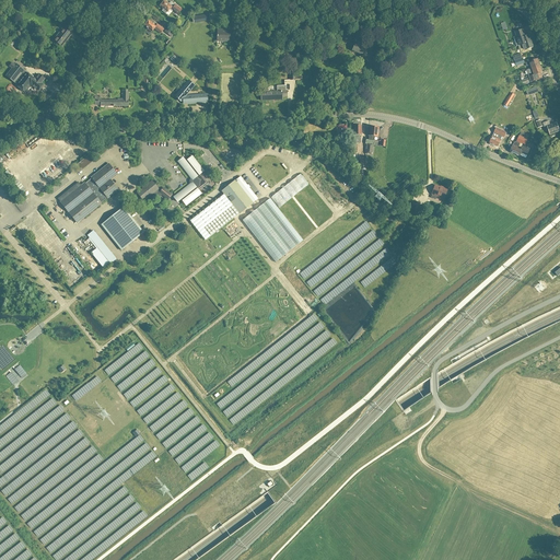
[(164,0),(160,6),(164,9),(163,11),(165,13),(167,12),(170,10),(171,9),(171,10),(173,11),(177,15),(179,12),(182,10),(175,4),(173,7),(168,4),(164,0)]
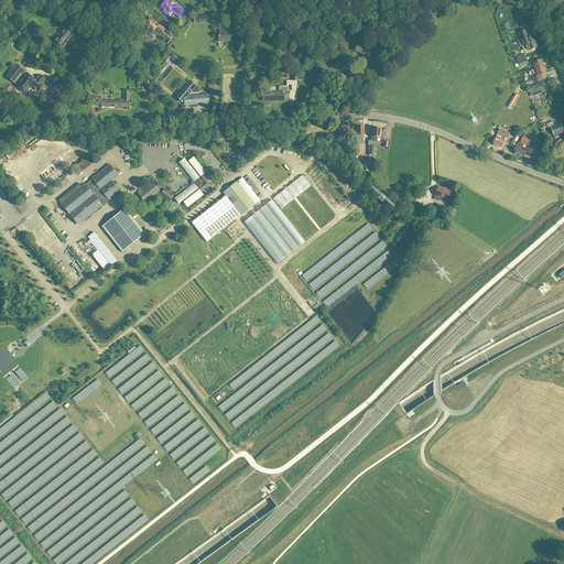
[(40,30),(47,34),(52,23),(44,20),(40,30)]
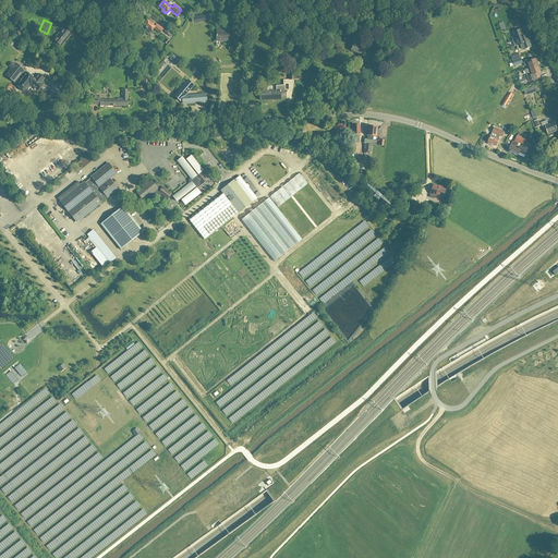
[(164,29),(150,20),(149,21),(148,20),(144,25),(147,28),(144,32),(148,35),(150,32),(154,28),(159,34),(164,29)]
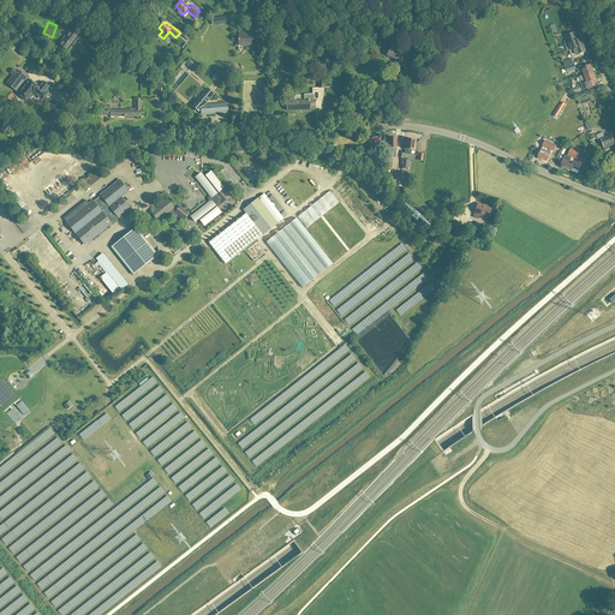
[(75,42),(81,35),(72,28),(59,43),(67,51),(75,42)]
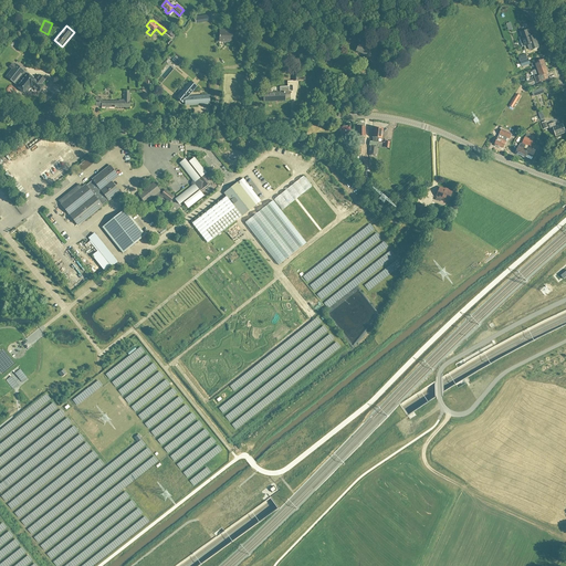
[(170,27),(167,32),(174,38),(177,32),(170,27)]
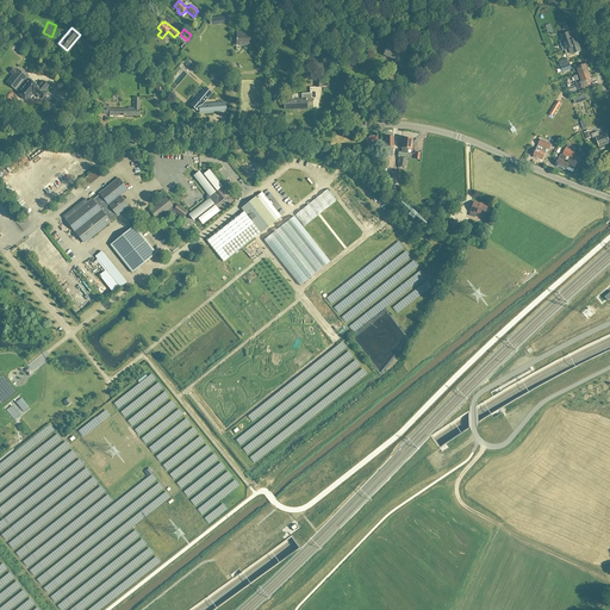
[(250,45),(250,32),(236,32),(236,45),(250,45)]
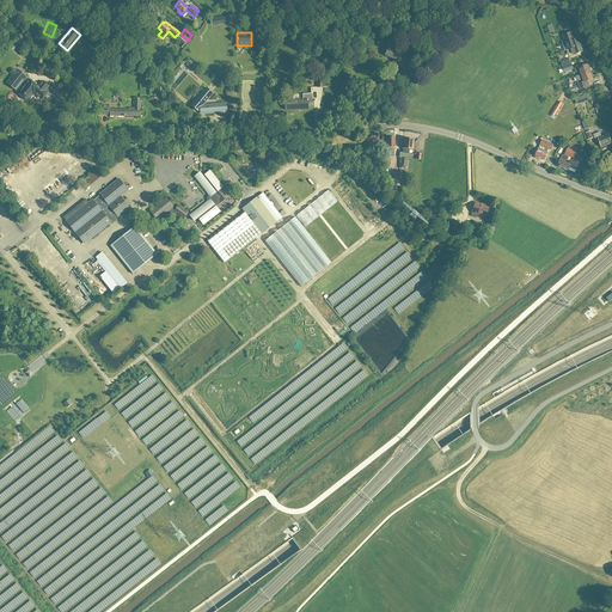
[(565,43),(562,44),(564,50),(565,50),(568,49),(581,44),(579,38),(574,40),(573,37),(574,37),(571,32),(563,35),(564,41),(565,40),(567,42),(565,43)]
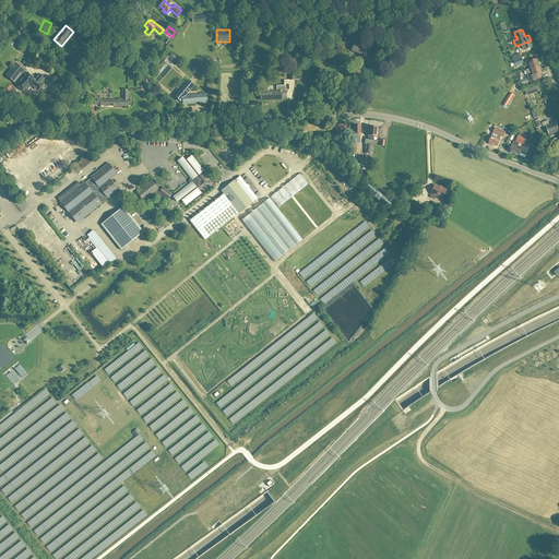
[(361,55),(366,47),(369,49),(372,44),(368,42),(366,45),(361,43),(361,42),(356,39),(352,50),(361,55)]
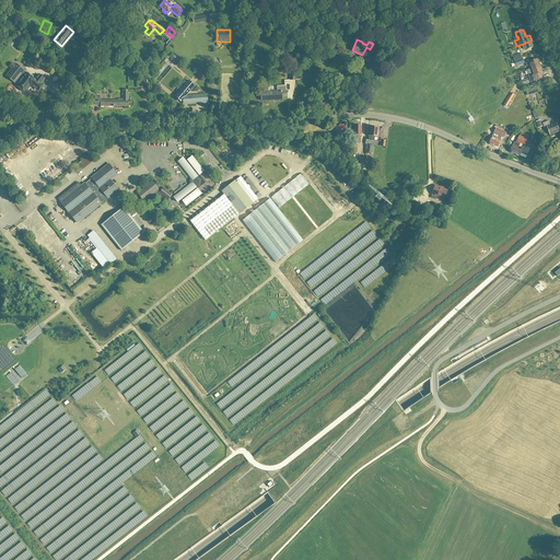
[(532,41),(520,45),(523,54),(532,50),(531,48),(534,47),(532,41)]
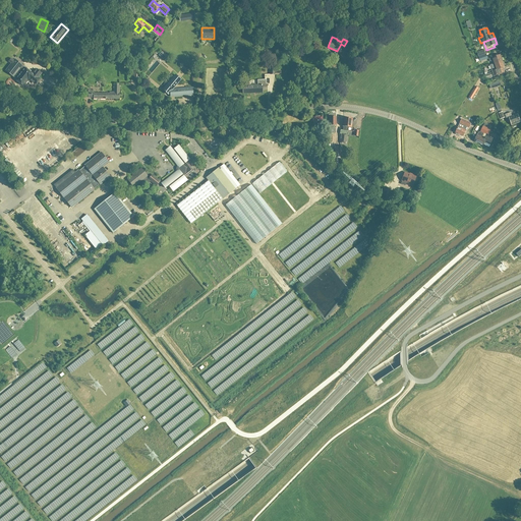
[(162,52),(158,56),(164,61),(167,57),(162,52)]
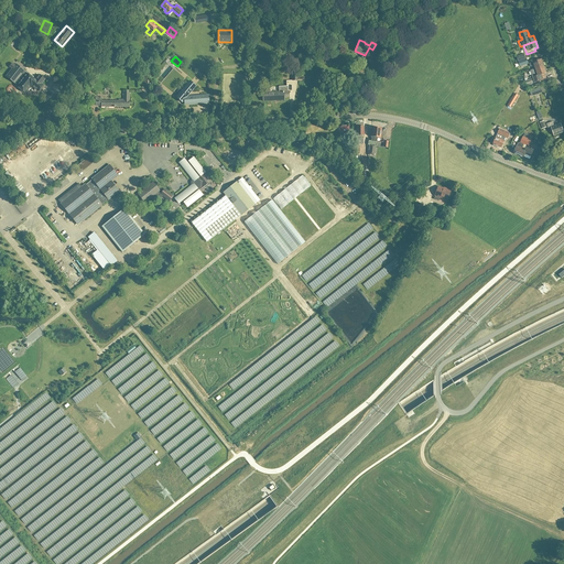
[(520,67),(529,64),(527,60),(529,60),(529,57),(518,62),(520,67)]
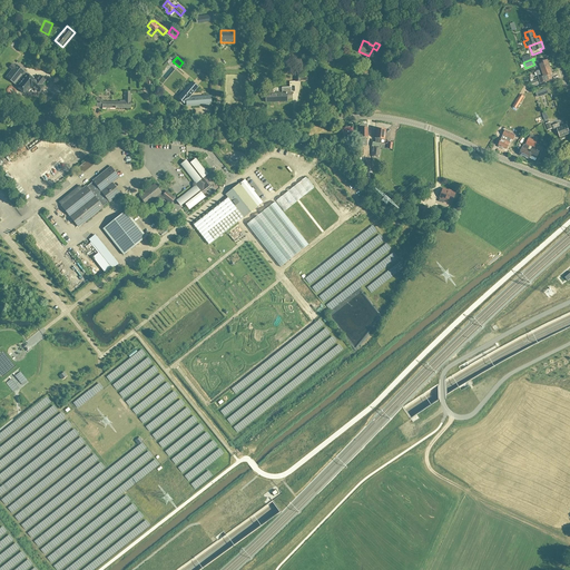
[(549,66),(547,59),(538,62),(534,64),(536,67),(539,66),(540,69),(549,66)]
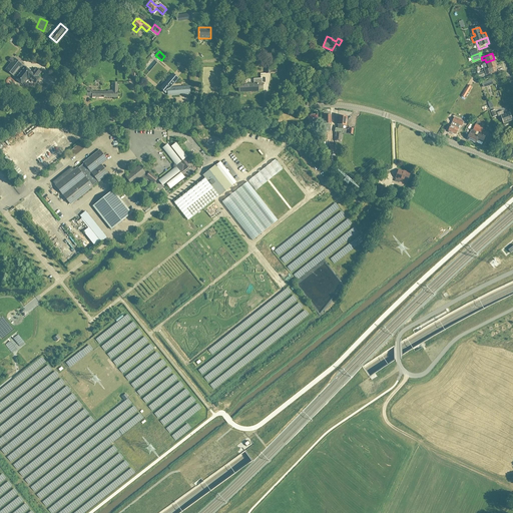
[(38,76),(41,72),(36,68),(32,72),(24,66),(22,68),(20,66),(22,64),(14,58),(13,59),(11,57),(9,60),(11,62),(5,69),(15,76),(14,77),(23,84),(27,79),(28,80),(29,79),(35,83),(36,80),(37,81),(39,78),(39,77),(38,76)]
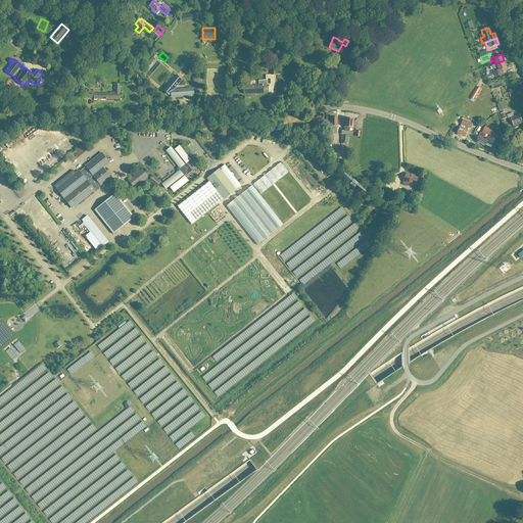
[(506,67),(504,60),(495,63),(492,64),(494,70),(496,77),(507,73),(506,67)]
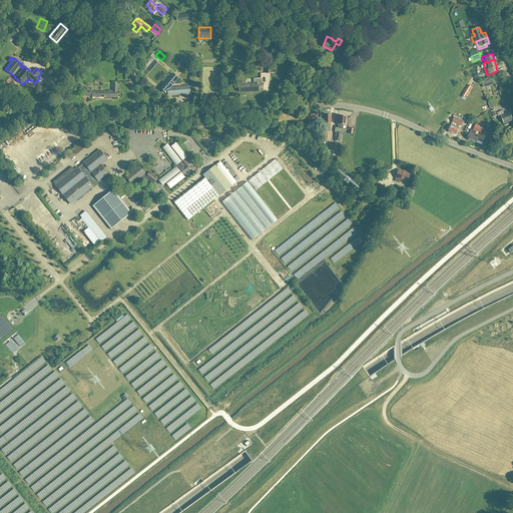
[(169,88),(177,78),(172,74),(160,88),(165,93),(167,90),(168,95),(189,93),(189,86),(169,88)]
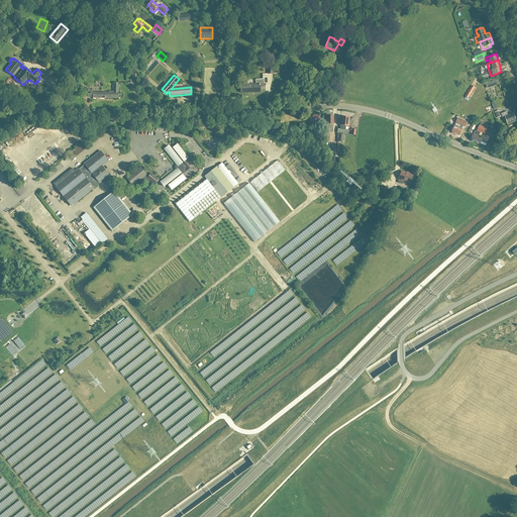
[(118,98),(119,91),(118,91),(118,83),(112,83),(112,91),(108,91),(108,92),(93,92),(93,89),(87,89),(87,97),(92,97),(92,98),(118,98)]
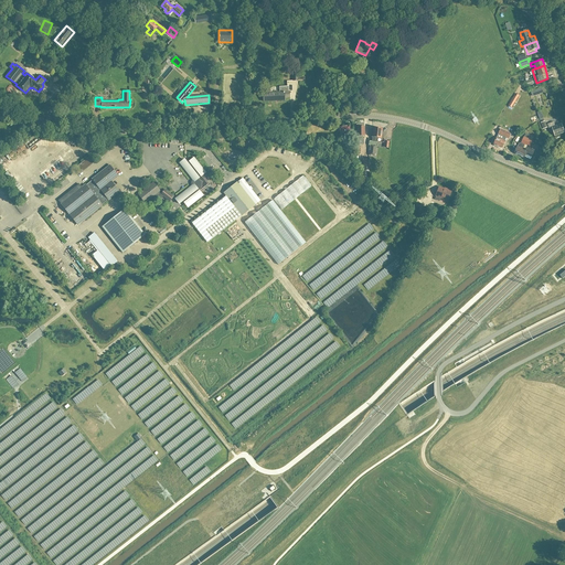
[(289,97),(289,92),(263,93),(264,102),(285,99),(285,97),(289,97)]
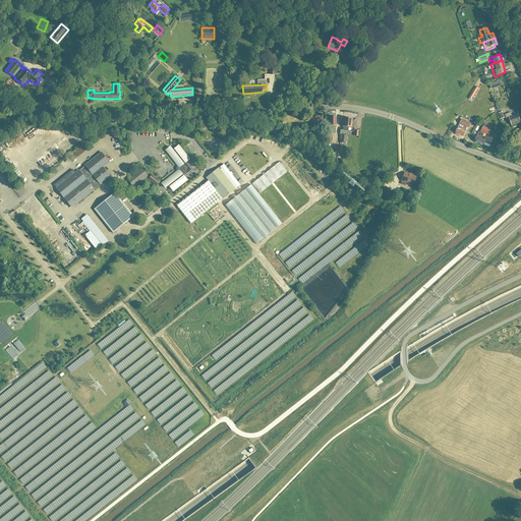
[(475,85),(469,98),(472,100),(478,88),(475,85)]
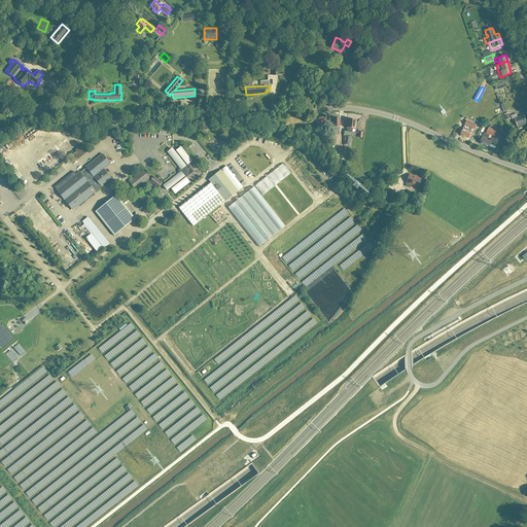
[(455,113),(461,116),(465,109),(459,106),(455,113)]
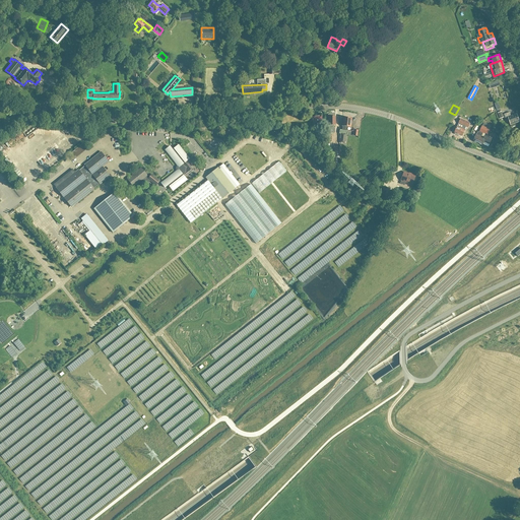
[(519,122),(517,114),(511,116),(510,113),(504,115),(507,122),(510,121),(511,125),(512,127),(516,125),(515,124),(519,122)]
